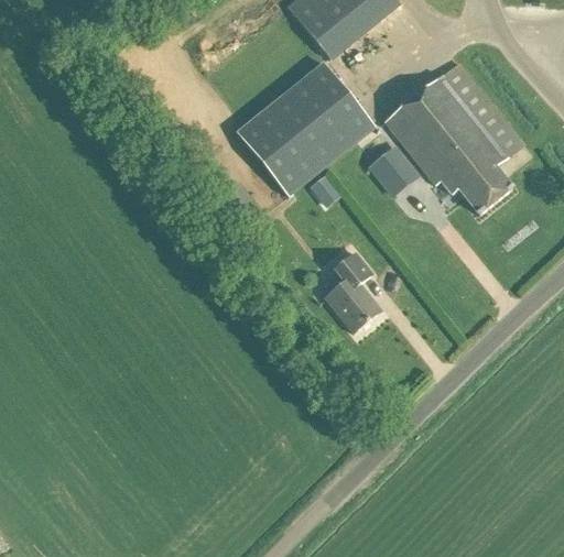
[(293,0),(286,6),(331,61),(400,6),(396,0),(293,0)]
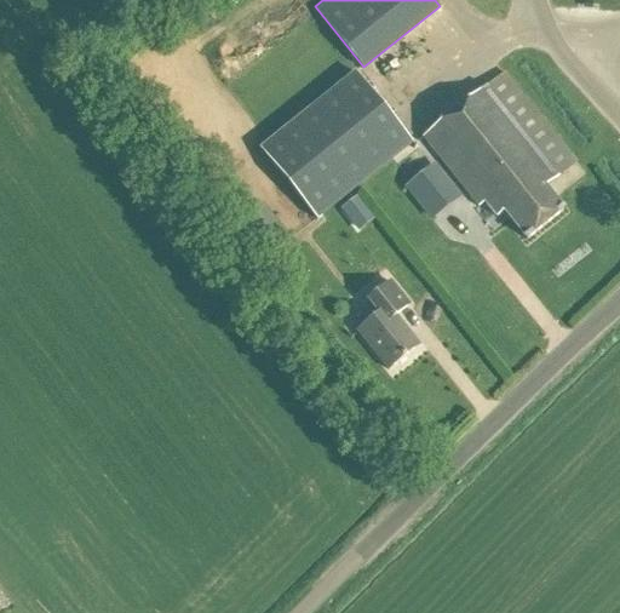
[(503,68),(422,131),(478,204),(484,199),(497,213),(503,207),(526,236),(562,207),(544,184),(577,159),(503,68)]
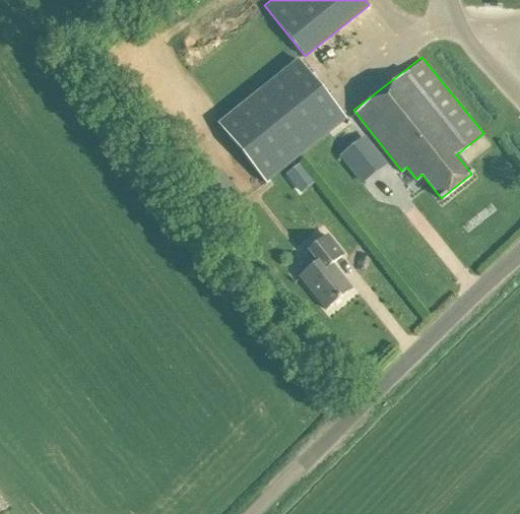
[(301,58),(218,122),(265,181),(346,117),(301,58)]
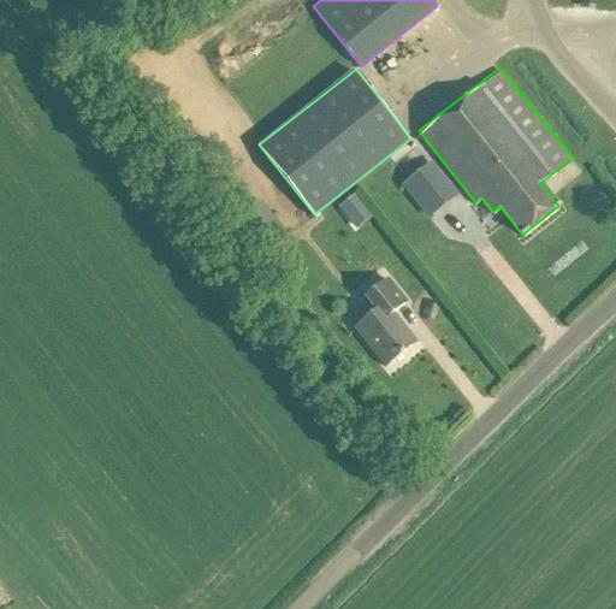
[(444,200),(420,170),(406,182),(430,212),(444,200)]
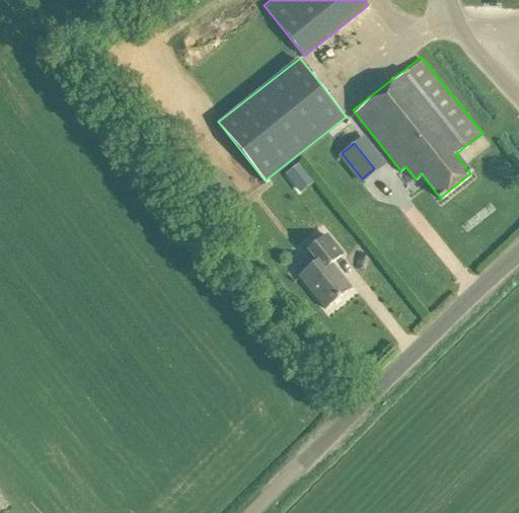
[(235,202),(220,181),(227,175),(219,166),(201,181),(224,211),(235,202)]
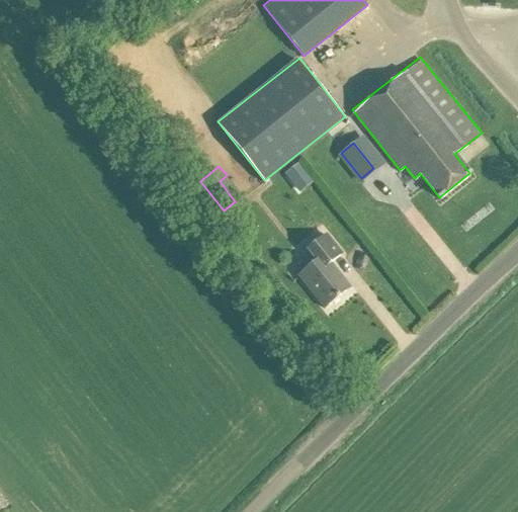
[(324,305),(349,284),(330,260),(341,251),(326,233),(310,245),(319,257),(298,273),(324,305)]
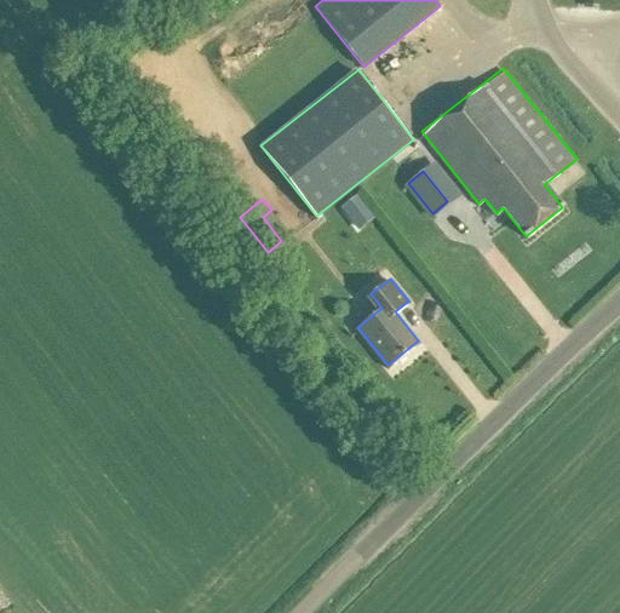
All buildings are outlined.
